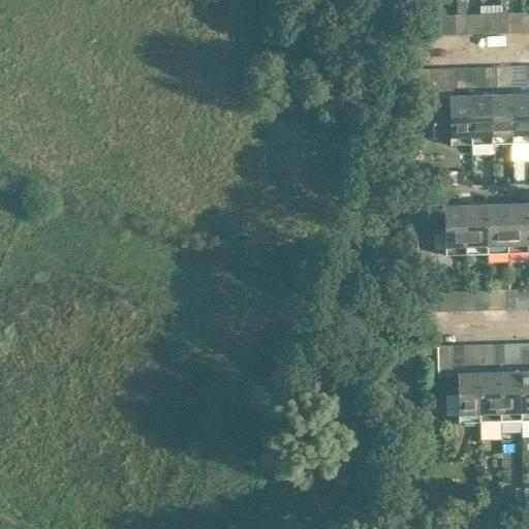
[(506,23),(506,13),(501,13),(501,6),(480,7),(480,13),(481,35),(497,34),(496,23),(506,23)]
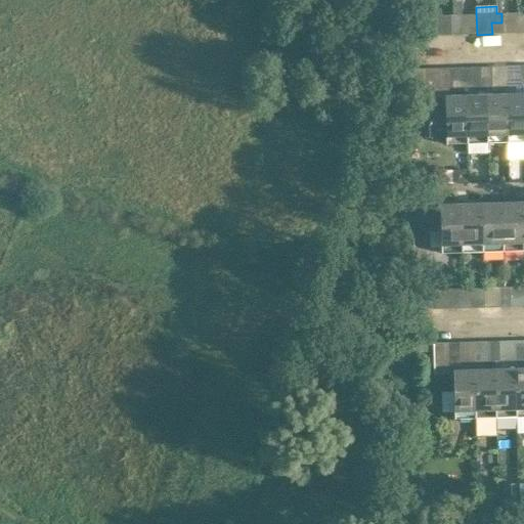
[(501,34),(517,34),(517,12),(501,13),(501,23),(501,34)]
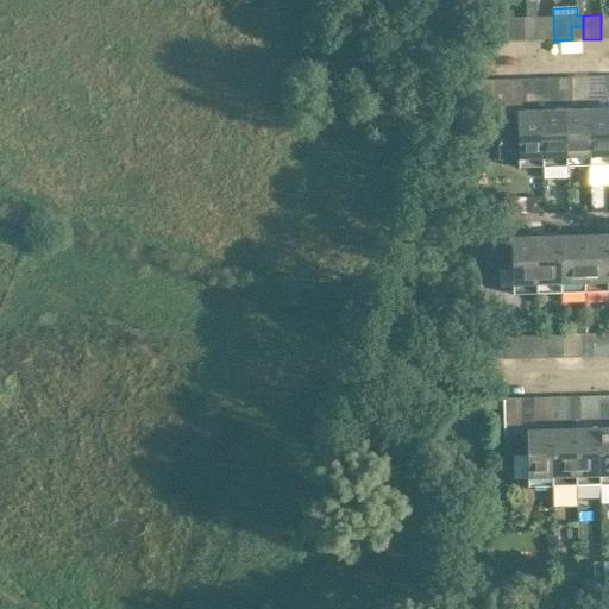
[(537,27),(537,41),(554,41),(553,16),(535,17),(537,27)]
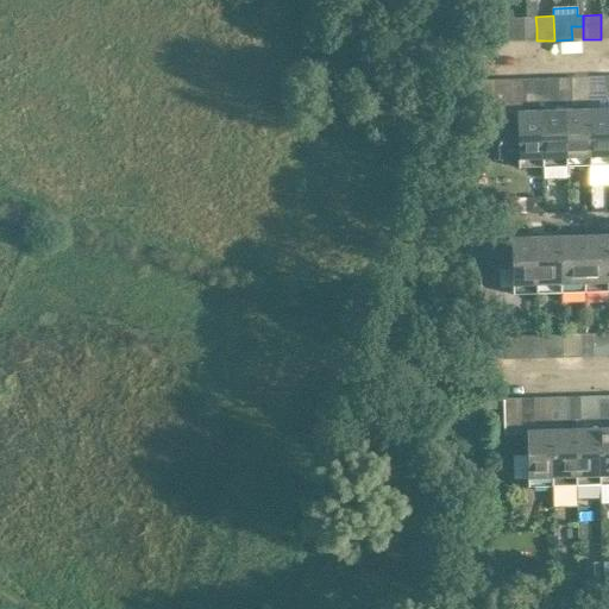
[(506,42),(525,41),(525,27),(525,17),(504,17),(504,23),(506,42)]
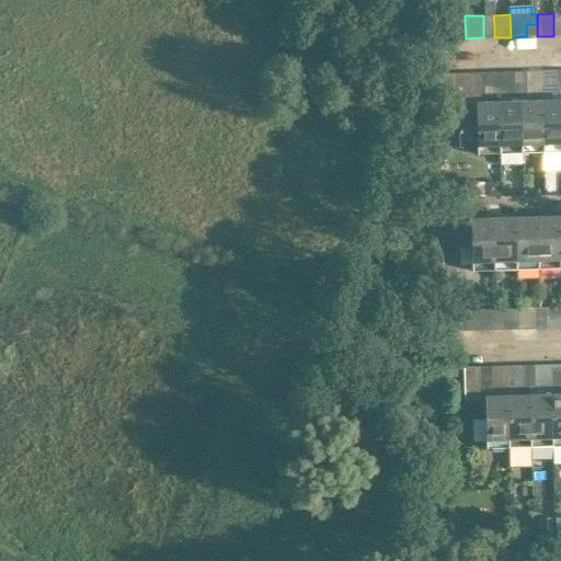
[(494,25),(493,15),(483,15),(483,25),(494,25)]
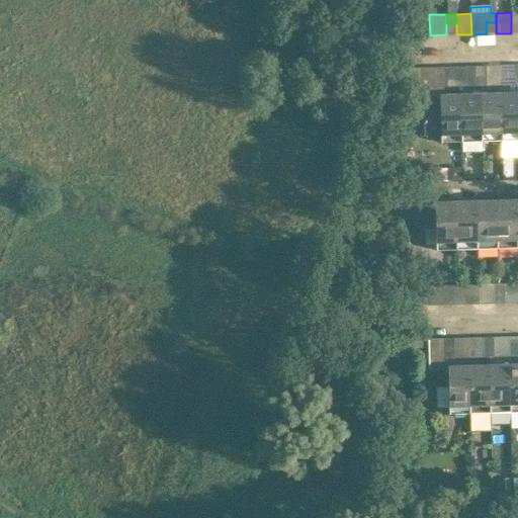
[(415,20),(415,35),(430,35),(429,19),(415,20)]
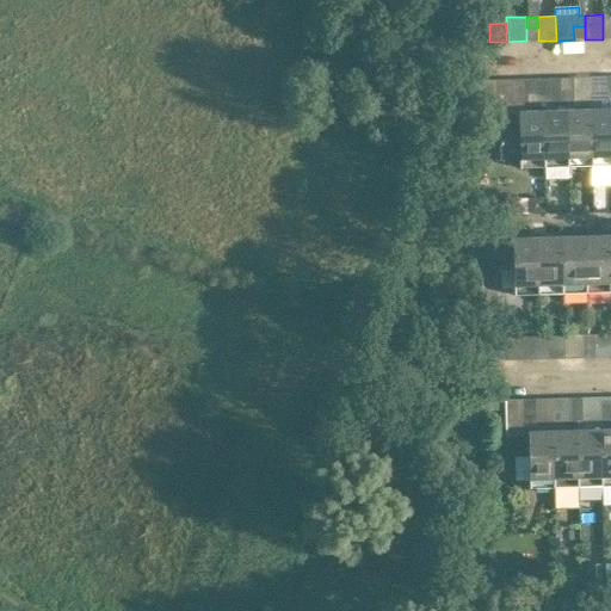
[(585,39),(585,26),(573,26),(574,39),(585,39)]
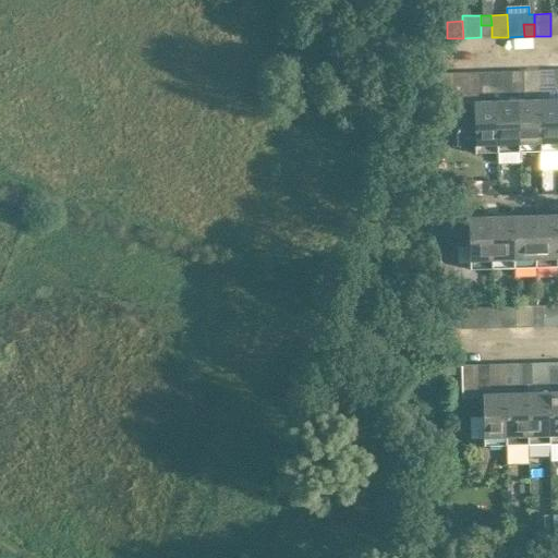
[(492,37),(492,25),(481,25),(481,37),(492,37)]
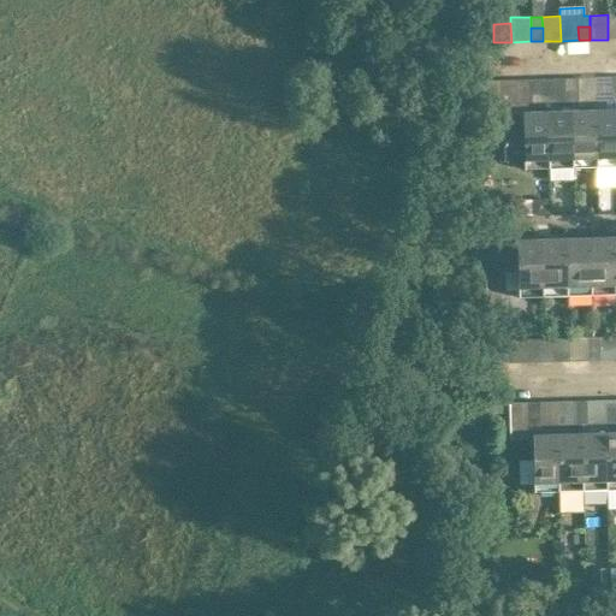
[(614,89),(614,77),(596,78),(597,111),(614,110),(614,100),(614,89)]
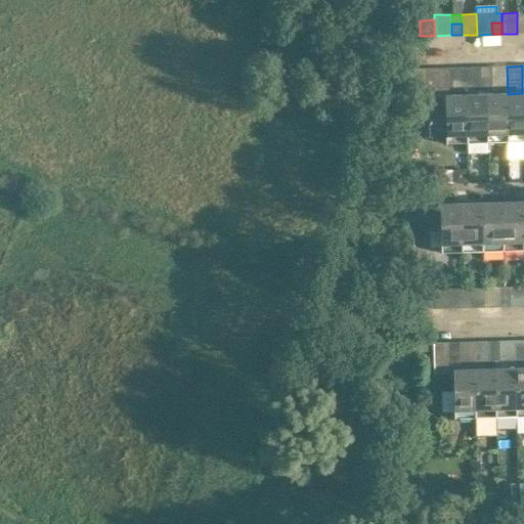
[(481,77),(481,67),(467,68),(467,95),(482,94),(482,86),(481,77)]
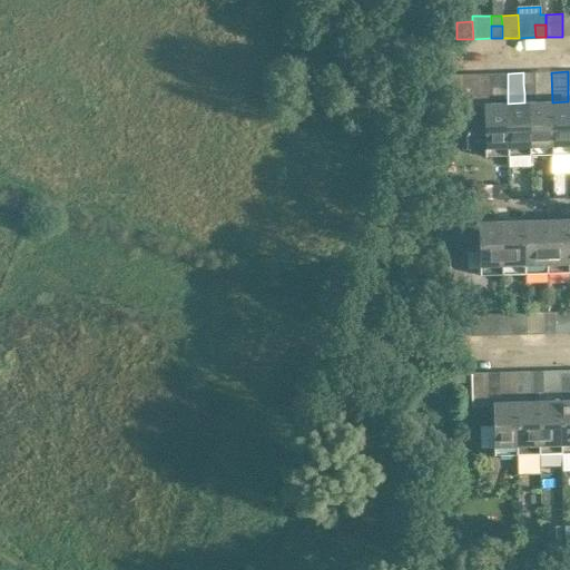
[(536,82),(534,72),(523,72),(523,84),(536,82)]
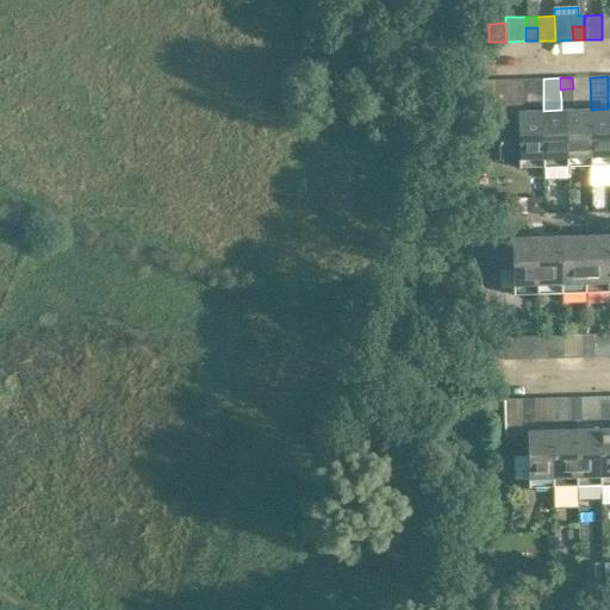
[(590,78),(572,78),(573,88),(573,100),(573,110),(591,110),(590,78)]
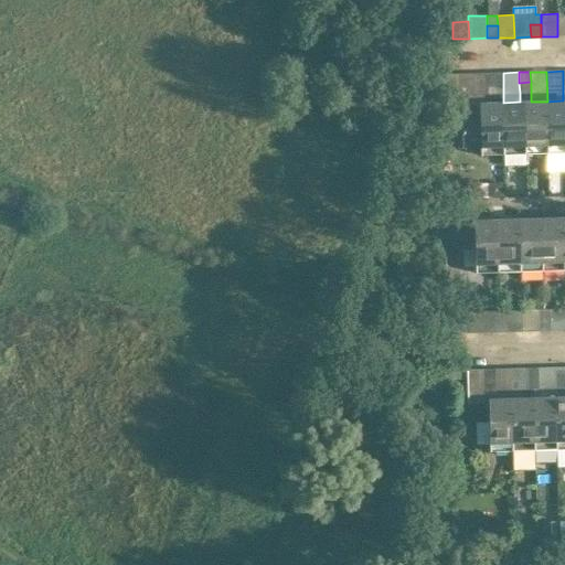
[(486,94),(486,73),(459,74),(457,74),(457,95),(467,95),(468,95),(486,94)]
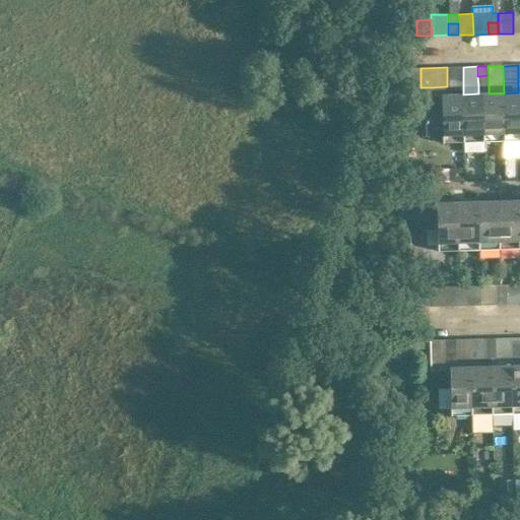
[(463,67),(447,67),(447,86),(447,94),(463,94),(463,67)]
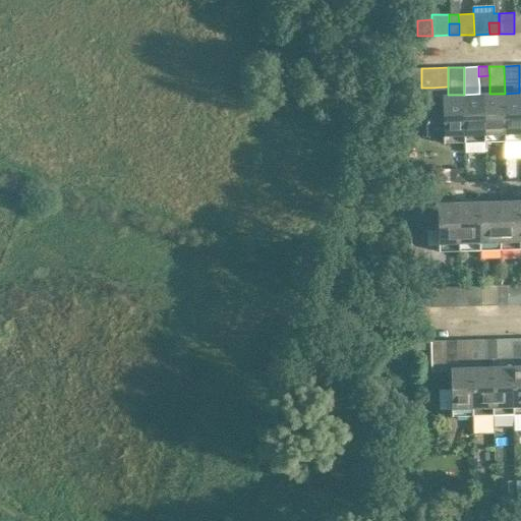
[(489,85),(489,75),(478,76),(479,85),(489,85)]
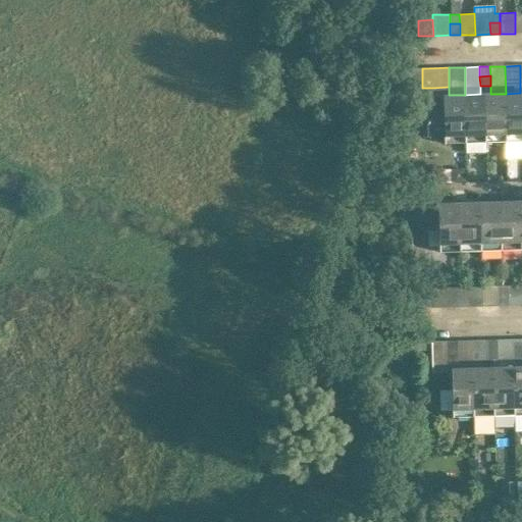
[(490,86),(480,86),(480,94),(485,94),(490,94),(490,86)]
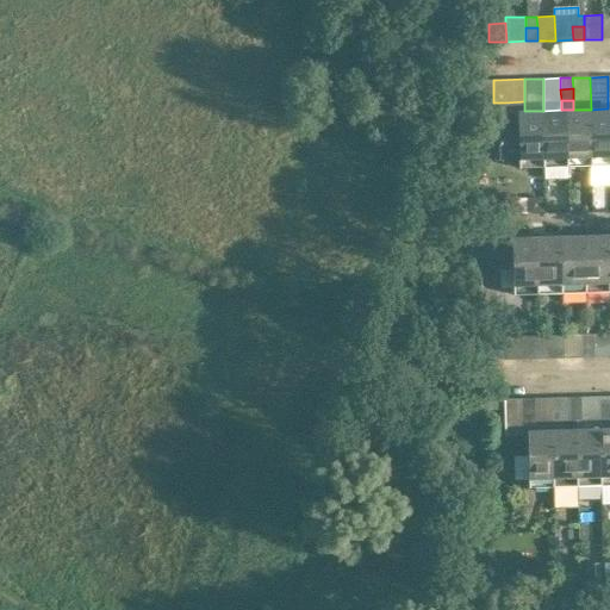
[(505,103),(505,111),(520,111),(524,111),(524,101),(505,103)]
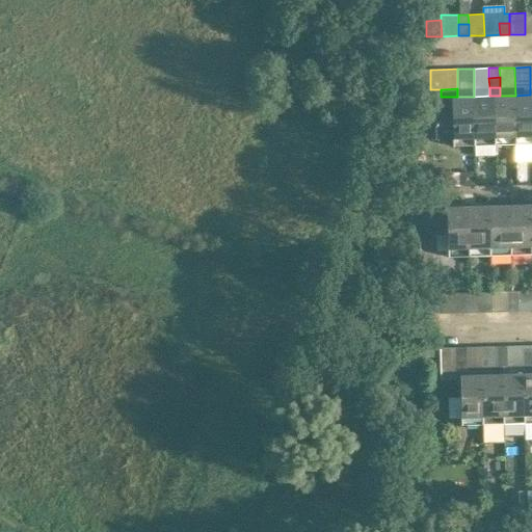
[(531,143),(531,95),(530,95),(515,96),(516,137),(516,144),(531,143)]
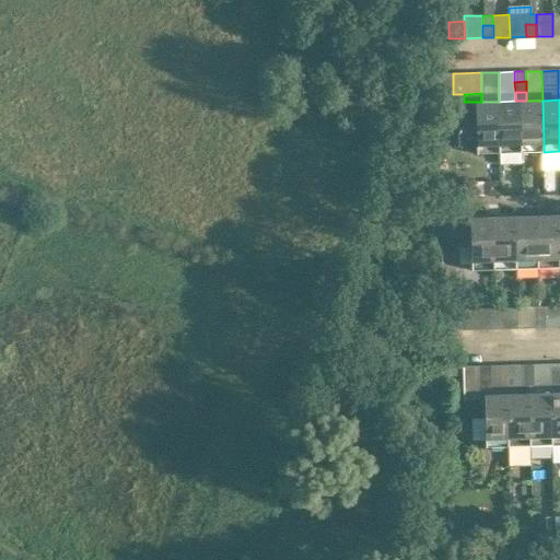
[(523,152),(521,101),(515,101),(499,102),(501,144),(501,153),(523,152)]
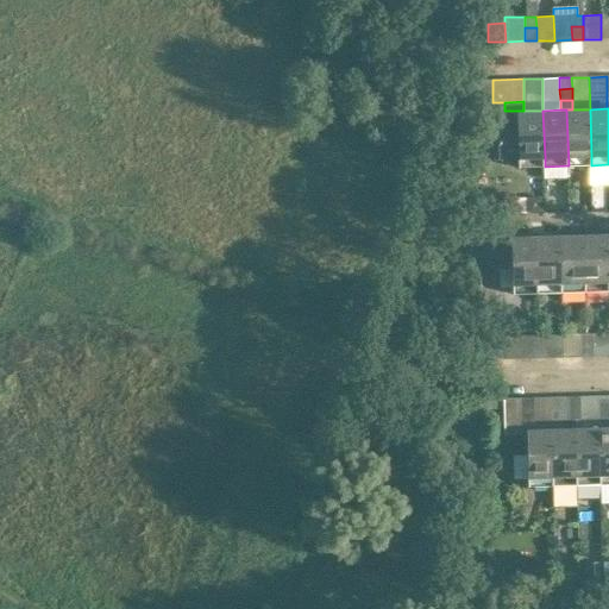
[(572,110),(566,110),(569,165),(575,165),(575,157),(591,157),(590,110),(572,110)]
